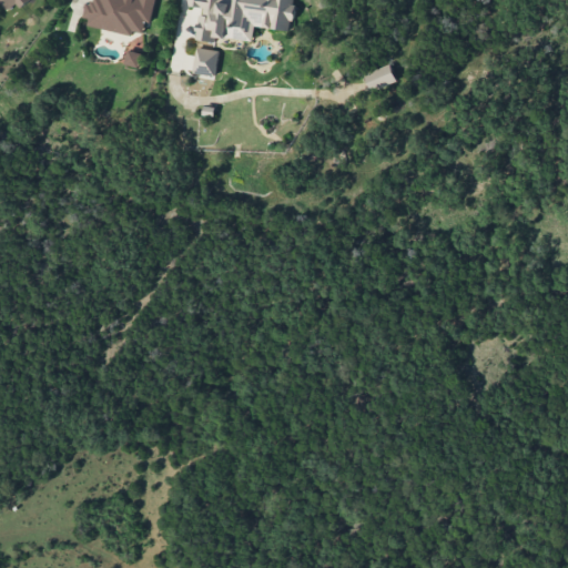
[(0,0),(0,2),(1,2),(7,10),(17,2),(21,7),(30,0),(0,0)]
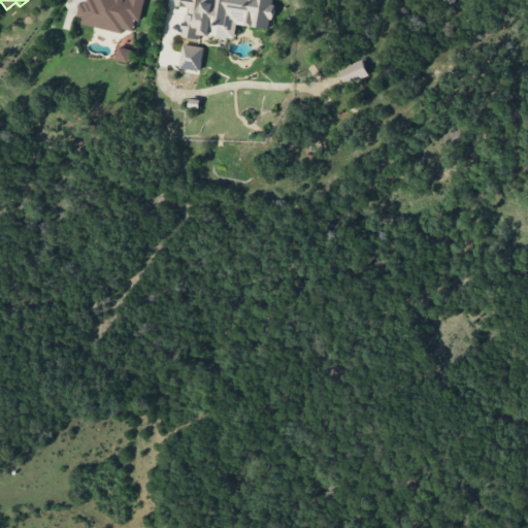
[(144,0),(83,0),(78,22),(124,31),(125,29),(133,31),(135,19),(141,20),(144,0)]
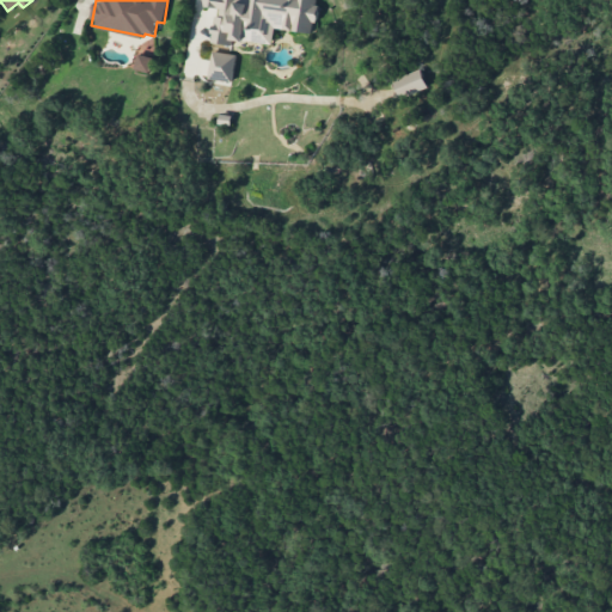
[(313,32),(317,0),(206,0),(206,6),(218,7),(213,42),(232,44),(233,40),(273,44),(275,28),(313,32)]
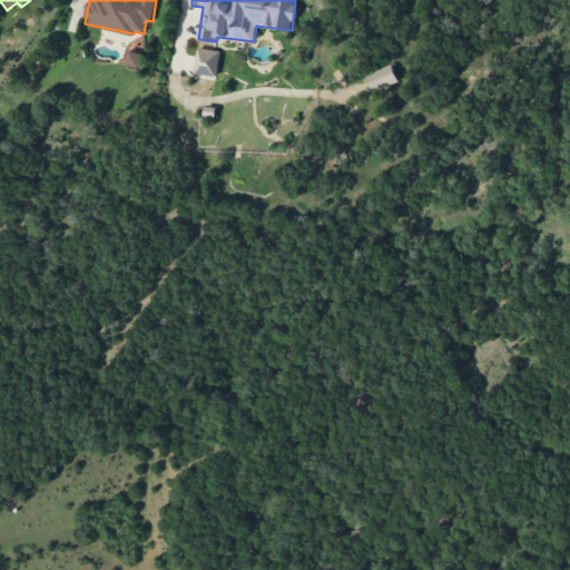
[(217,76),(219,49),(197,48),(195,74),(217,76)]
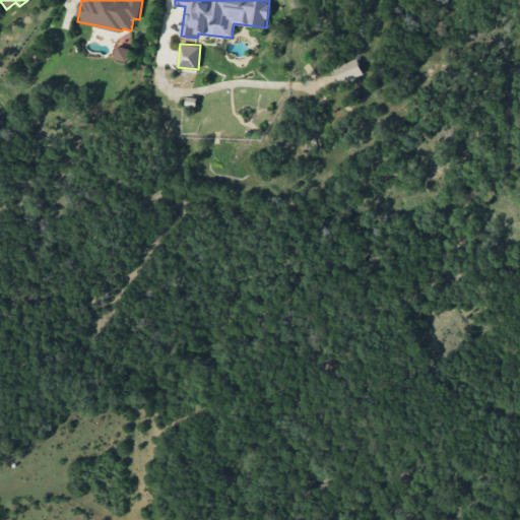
[(128,61),(131,49),(117,46),(114,58),(128,61)]
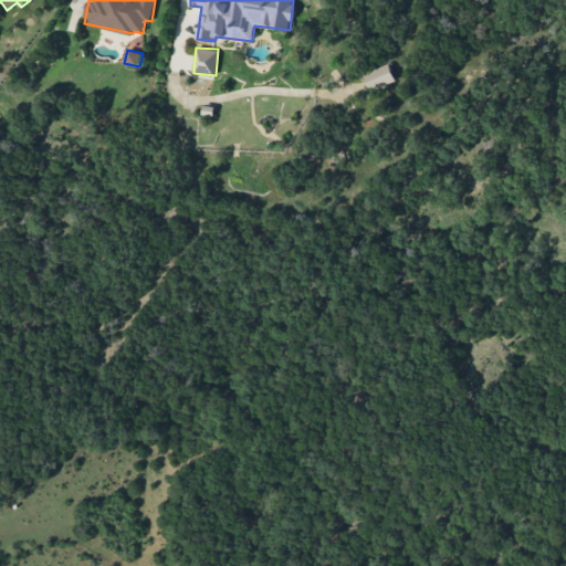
[(364,74),(370,92),(396,81),(388,63),(364,74)]
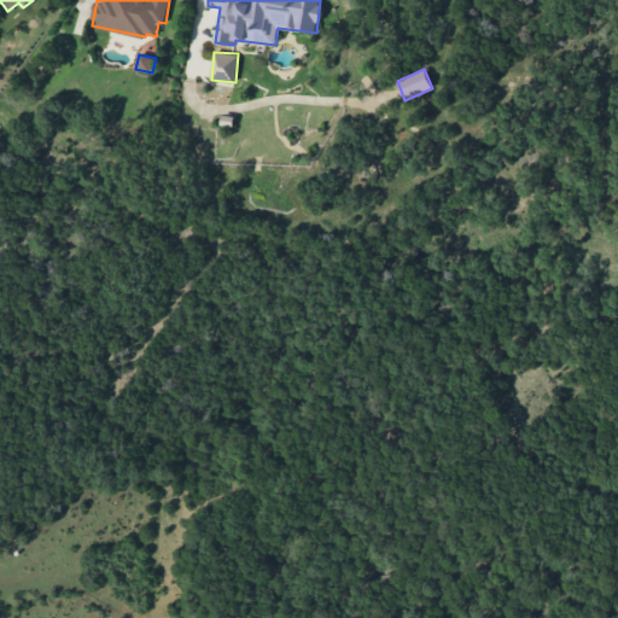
All buildings are outlined.
